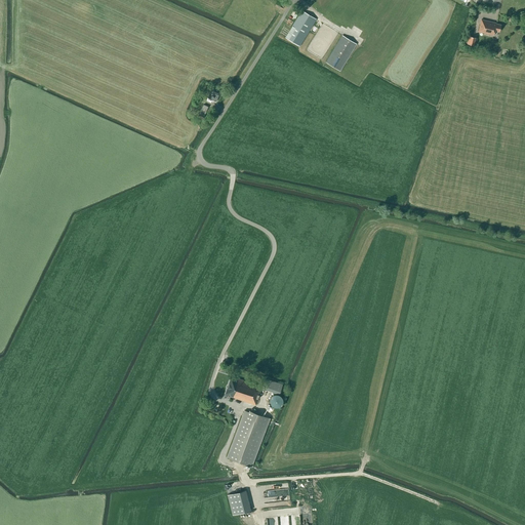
[(285,38),(299,46),(316,19),(303,10),(285,38)]
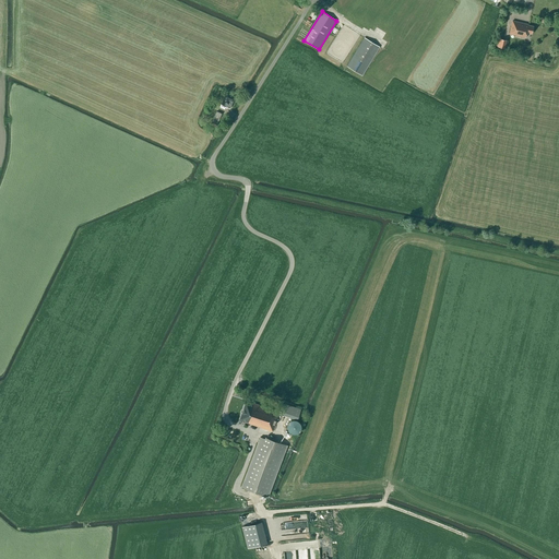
[(527,33),(532,34),(534,26),(528,25),(512,21),(510,34),(526,38),(527,33)]
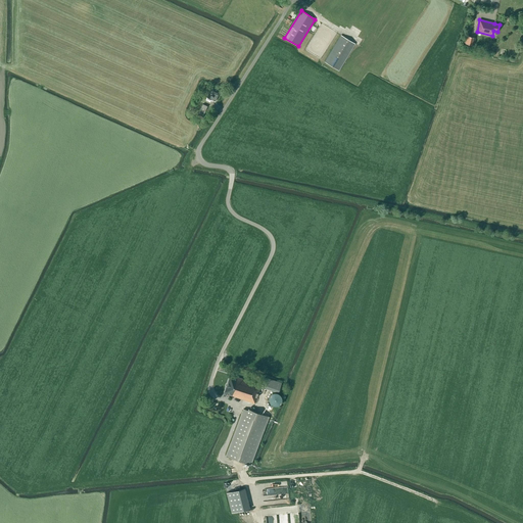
[(324,62),(338,72),(355,44),(341,35),(324,62)]
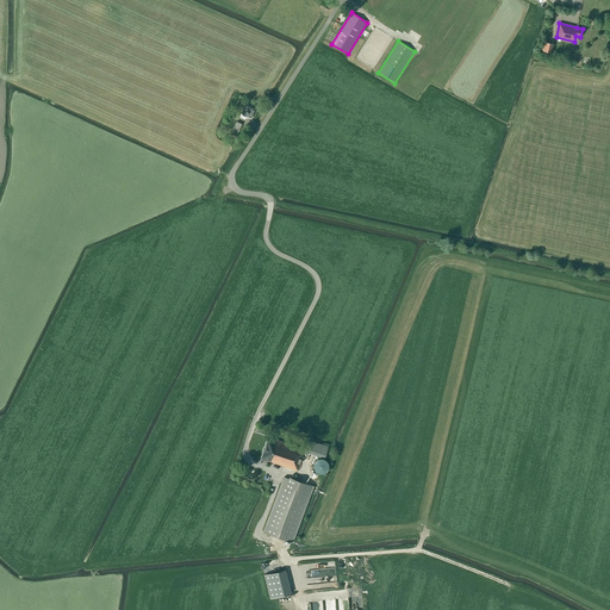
[(553,44),(545,42),(542,50),(551,53),(553,44)]
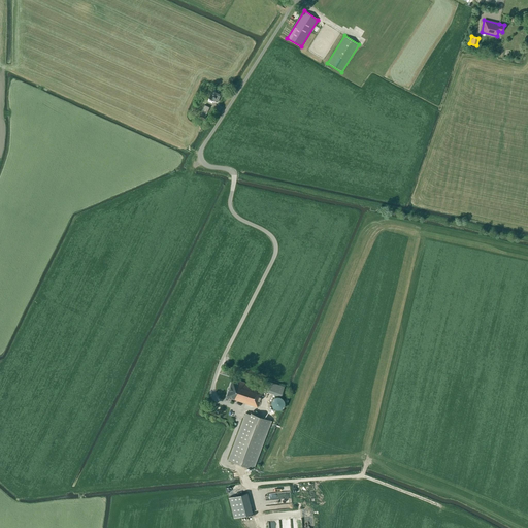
[(212,101),(217,102),(222,92),(213,89),(207,101),(212,103),(212,101)]
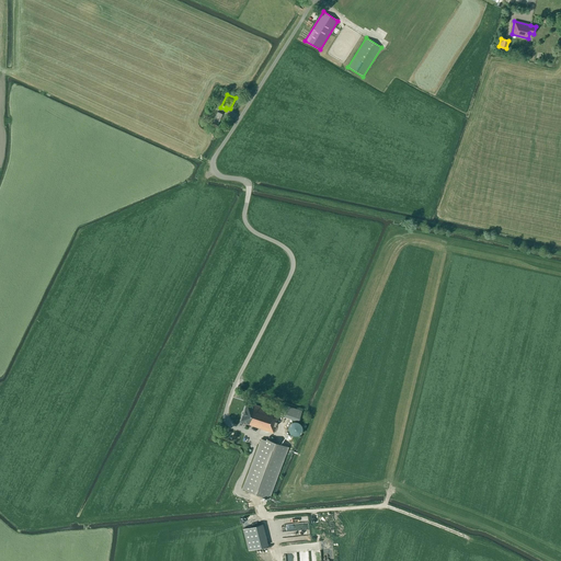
[(212,125),(217,127),(222,114),(217,112),(212,125)]
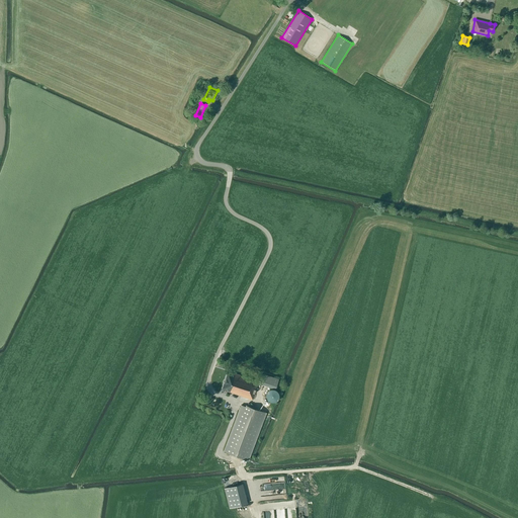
[(227,392),(253,400),(258,383),(276,389),(279,379),(261,373),(258,381),(234,373),(234,374),(233,374),(233,373),(228,371),(222,389),(227,391),(227,392)]
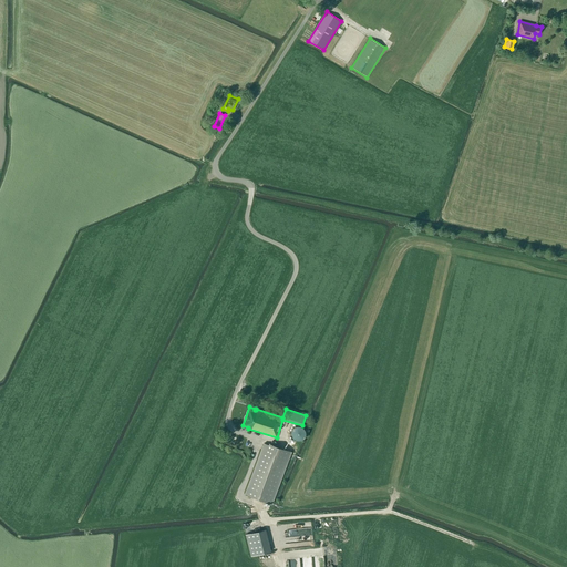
[(300,425),(298,425),(297,425),(296,426),(295,426),(294,428),(294,429),(292,430),(292,431),(291,432),(291,433),(291,434),(292,435),(292,436),(294,437),(294,439),(295,439),(296,440),(297,440),(298,440),(300,440),(301,440),(302,439),(303,439),(303,437),(305,436),(305,435),(306,434),(306,433),(306,432),(305,431),(305,430),(303,429),(303,428),(302,426),(301,426),(300,425)]
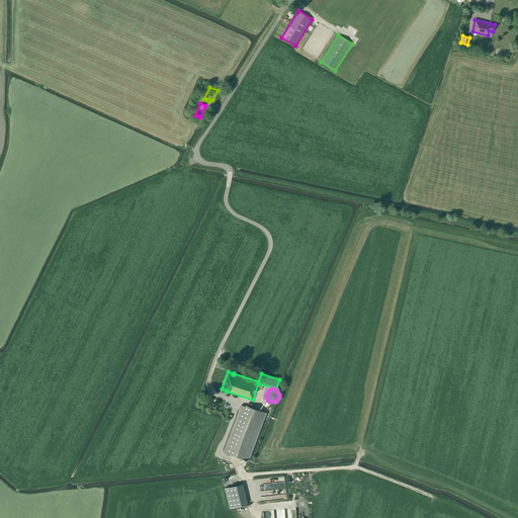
[(249,460),(266,413),(246,405),(245,407),(241,405),(224,451),(249,460)]
